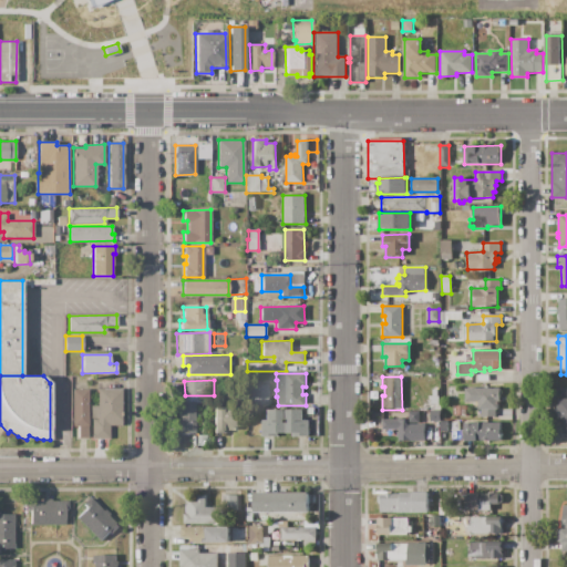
[(250,406),(250,384),(267,384),(267,406),(250,406)]
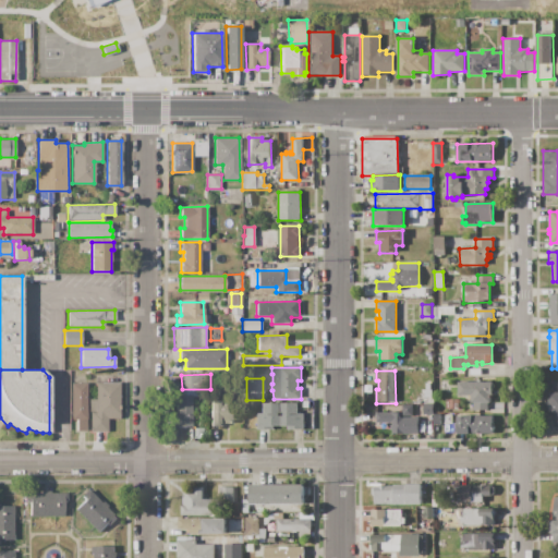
[(458,383),(492,381),(492,395),(490,395),(490,403),(487,403),(487,411),(473,411),(473,403),(471,403),(471,396),(458,396),(458,383)]
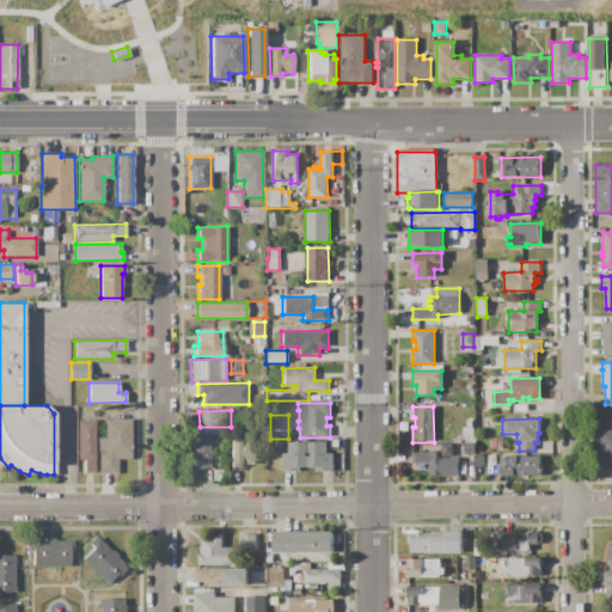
[(96,472),(84,472),(84,460),(79,460),(78,421),(95,420),(96,472)]
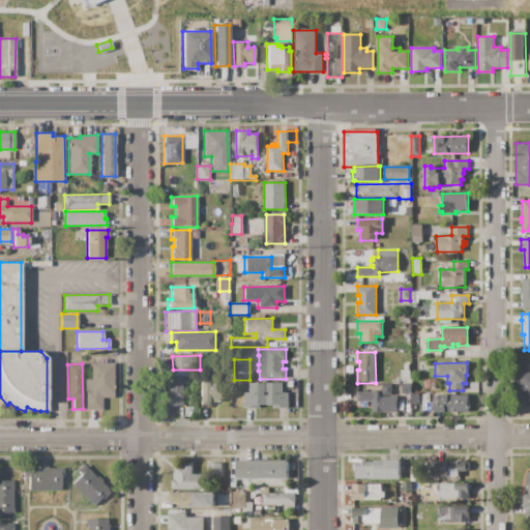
[(86,410),(85,390),(84,391),(84,379),(91,379),(91,363),(113,363),(114,398),(102,398),(102,410),(86,410)]
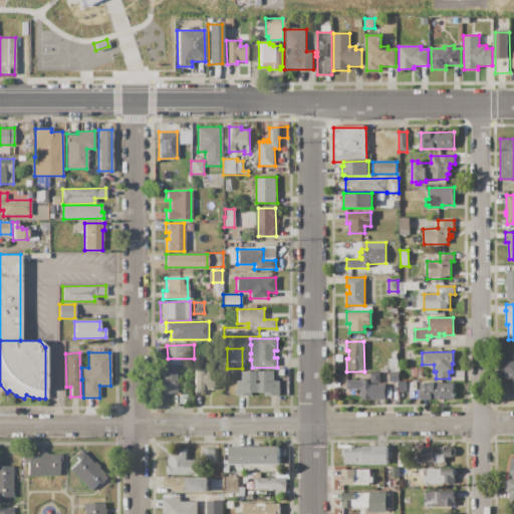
[(513,361),(513,395),(505,395),(505,380),(502,380),(502,371),(505,371),(505,361),(513,361)]
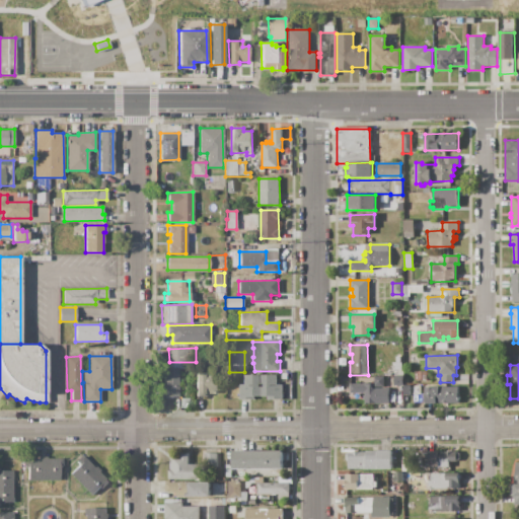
[(160,368),(178,367),(178,397),(161,397),(161,384),(163,384),(163,376),(160,376),(160,368)]
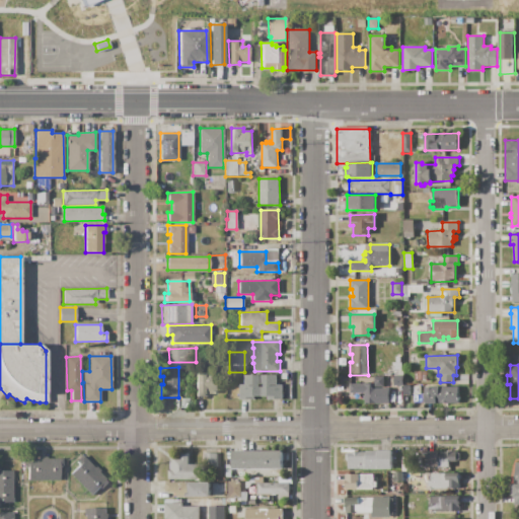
[(414,371),(427,371),(427,382),(415,382),(414,371)]
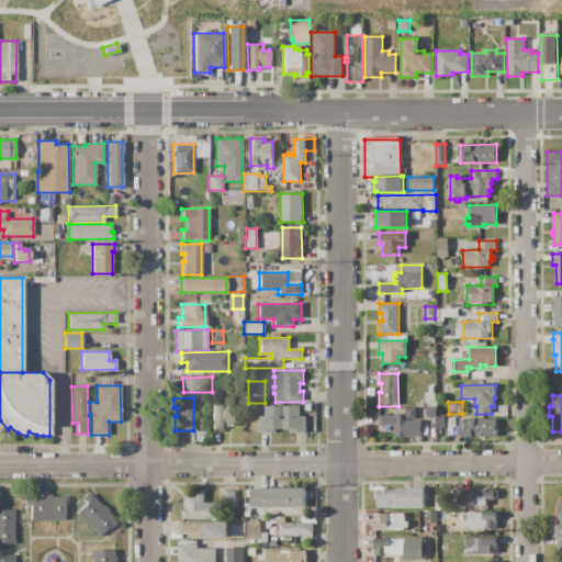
[(213,403),(228,403),(228,409),(234,409),(234,427),(224,427),(224,430),(213,430),(213,403)]
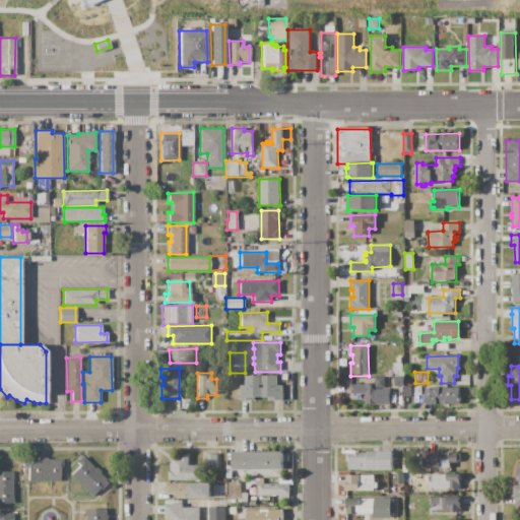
[(240,400),(240,386),(246,386),(246,376),(277,376),(277,386),(283,386),(283,400),(268,400),(268,397),(254,397),(254,400),(240,400)]
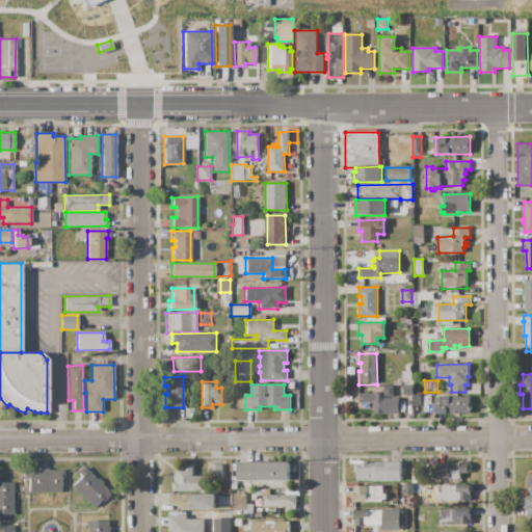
[(358,394),(381,394),(381,398),(398,398),(398,416),(374,416),(374,410),(372,410),(372,406),(374,406),(374,403),(367,403),(367,404),(363,404),(363,403),(358,403),(358,394)]
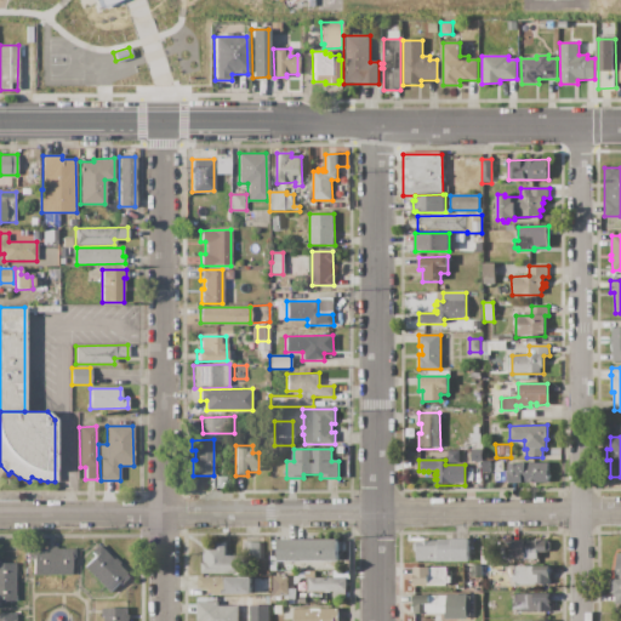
[(508,463),(548,463),(548,483),(508,484),(508,463)]
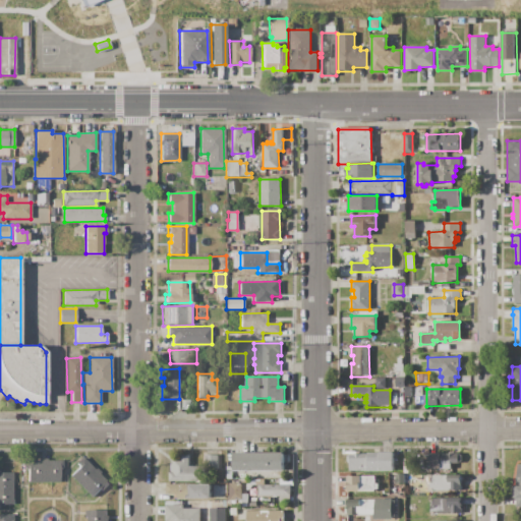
[(233,453),(283,452),(283,472),(234,472),(233,453)]
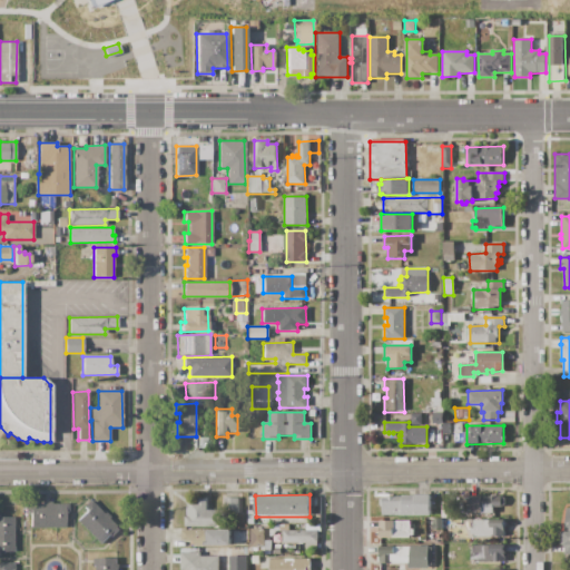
[(383,516),(383,507),(380,504),(380,499),(383,495),(430,495),(430,516),(383,516)]
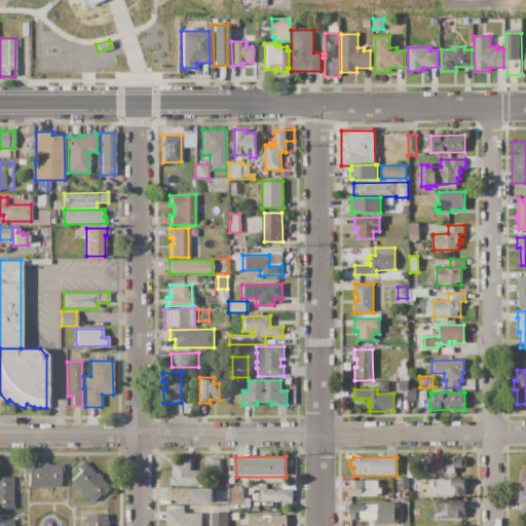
[(433,457),(462,457),(464,460),(464,465),(462,468),(455,468),(455,474),(433,475),(433,457)]
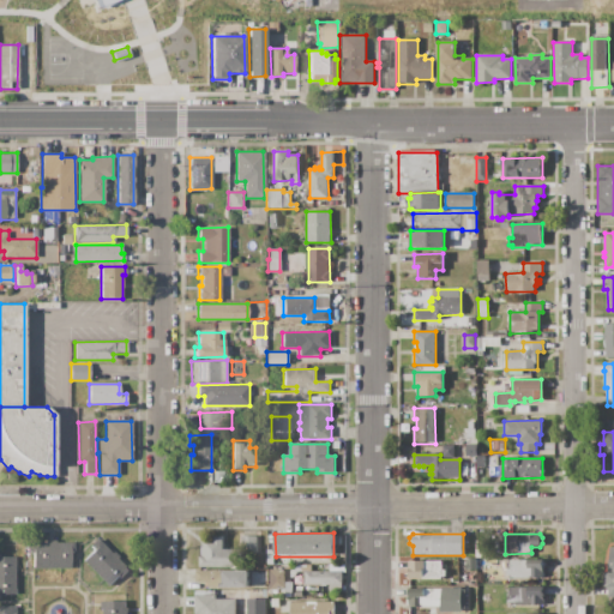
[(200,567),(200,546),(204,546),(204,541),(214,541),(214,536),(222,536),(222,549),(235,549),(236,565),(221,565),(222,567),(200,567)]
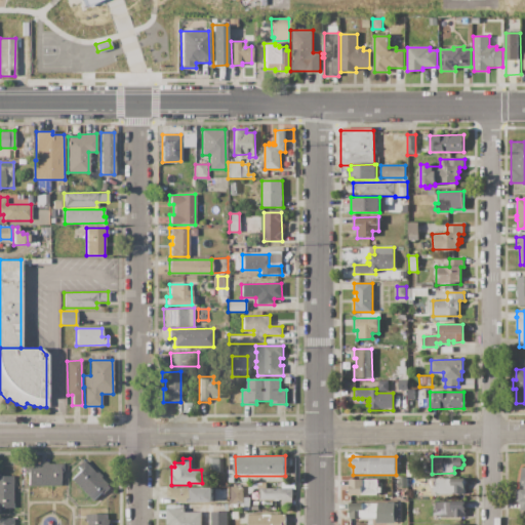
[(206,458),(219,458),(219,476),(207,477),(206,458)]
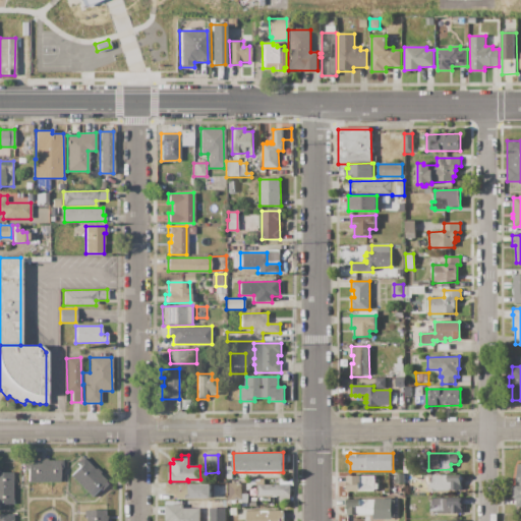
[(82,456),(111,484),(109,487),(107,485),(94,499),(70,475),(81,464),(78,461),(82,456)]
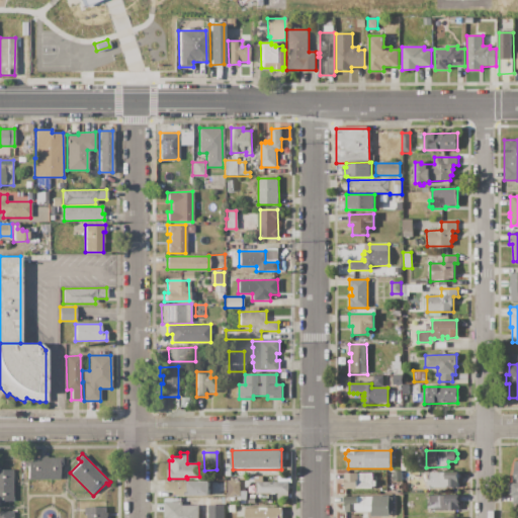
[(22,457),(63,457),(63,465),(61,465),(61,479),(27,480),(27,465),(22,465),(22,457)]
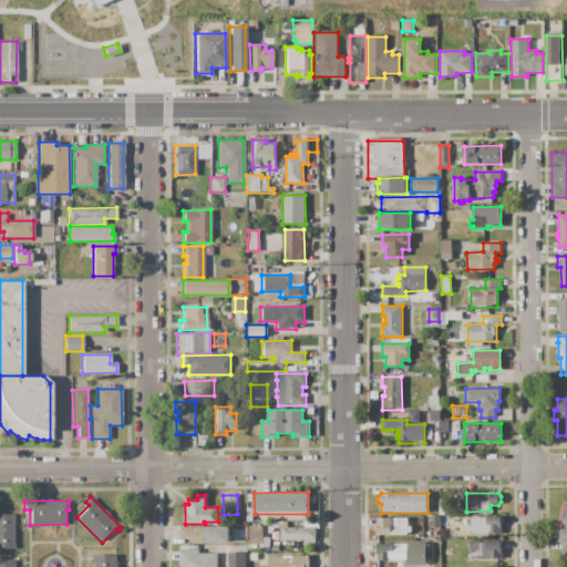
[(440,515),(440,501),(457,501),(457,514),(440,515)]
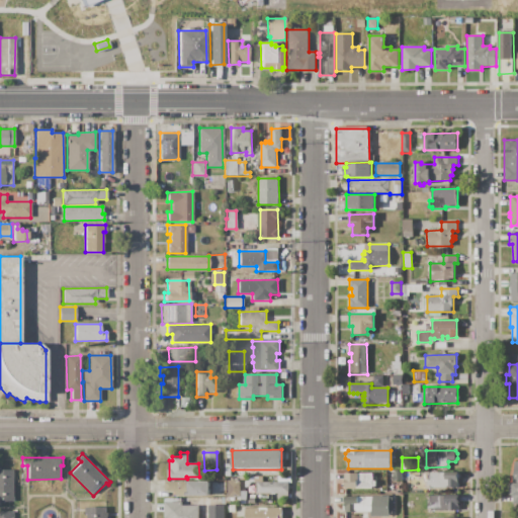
[(517,458),(517,505),(513,505),(513,497),(509,497),(509,484),(513,484),(513,472),(514,472),(514,459),(517,458)]
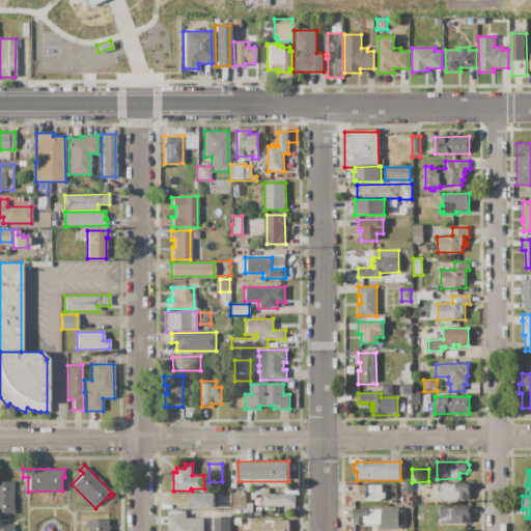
[(12,513),(0,513),(0,480),(12,480),(12,513)]
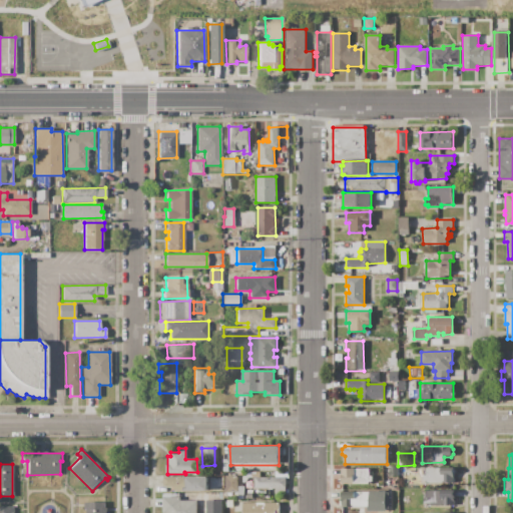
[(397,467),(397,476),(389,476),(389,467),(397,467)]
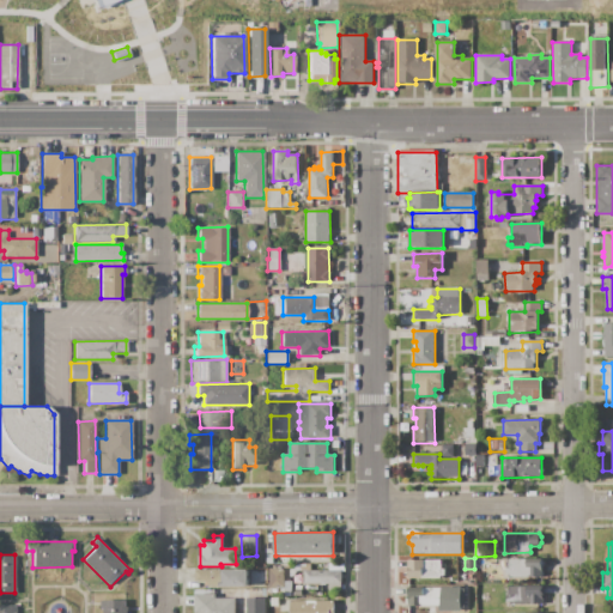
[(509,559),(541,559),(542,577),(510,577),(510,575),(507,575),(507,569),(510,569),(509,559)]
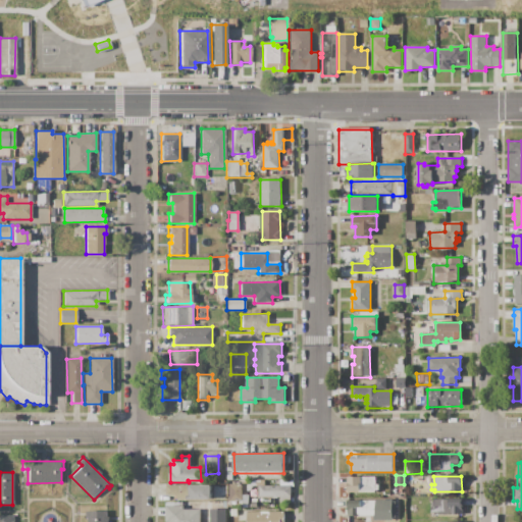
[(348,492),(348,477),(376,477),(376,485),(378,485),(378,490),(375,490),(375,492),(348,492)]
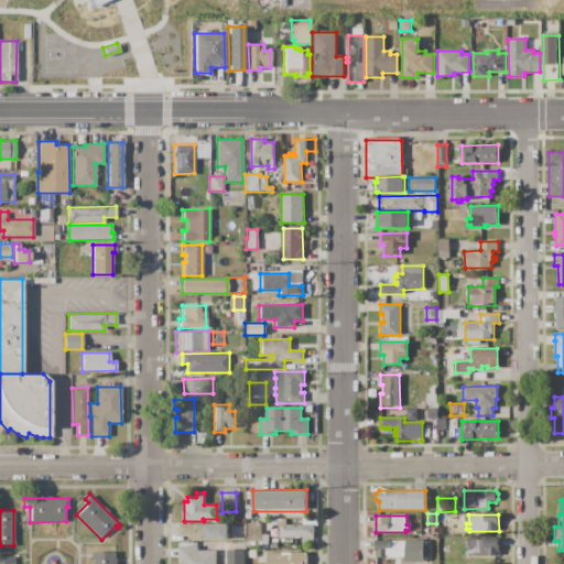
[(277,520),(285,520),(285,524),(314,524),(314,543),(303,543),(303,538),(280,538),(280,525),(277,525),(277,520)]
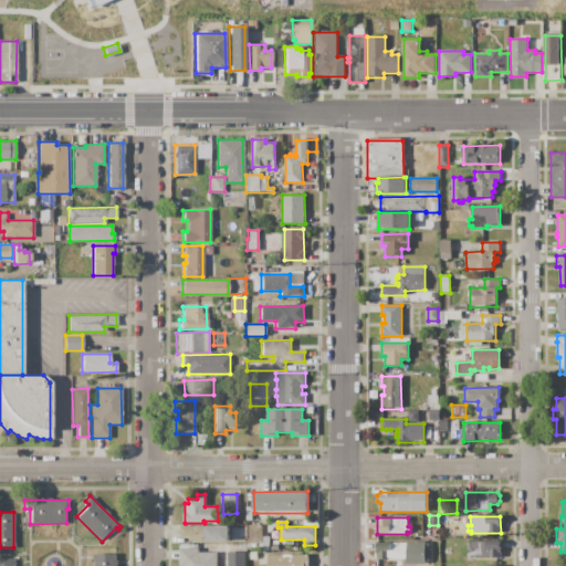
[(180,526),(229,525),(229,543),(191,543),(191,538),(180,538),(180,526)]
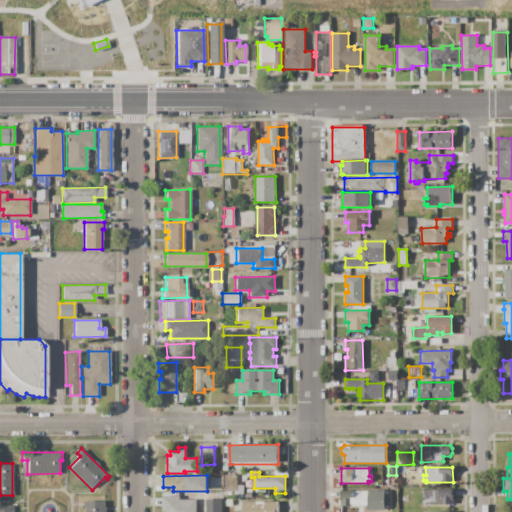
[(225,475),(238,475),(238,492),(225,492),(225,475)]
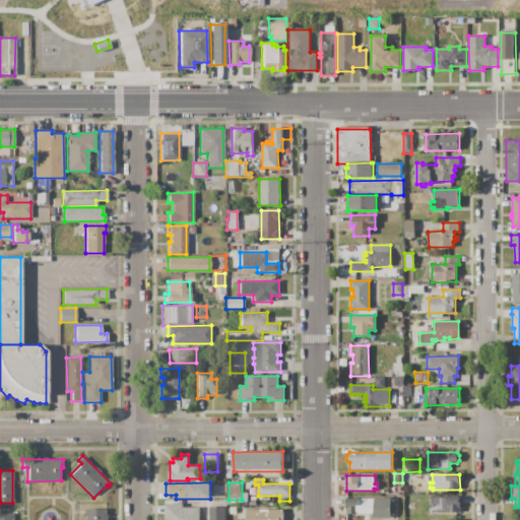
[(459,513),(430,513),(430,505),(433,505),(432,498),(447,497),(447,501),(459,501),(459,513)]
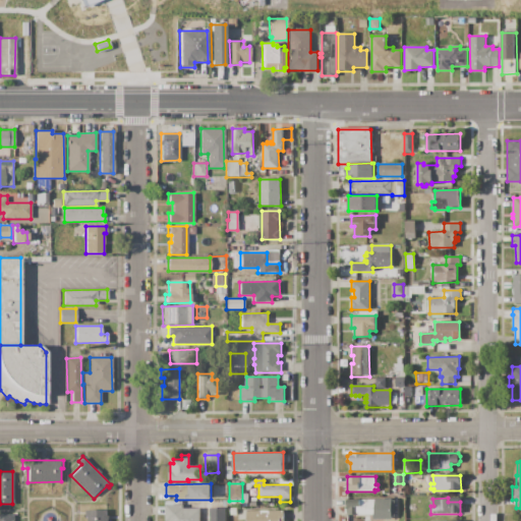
[(348,515),(348,503),(360,503),(360,500),(392,499),(392,501),(394,501),(395,517),(391,517),(391,520),(373,520),(373,514),(348,515)]
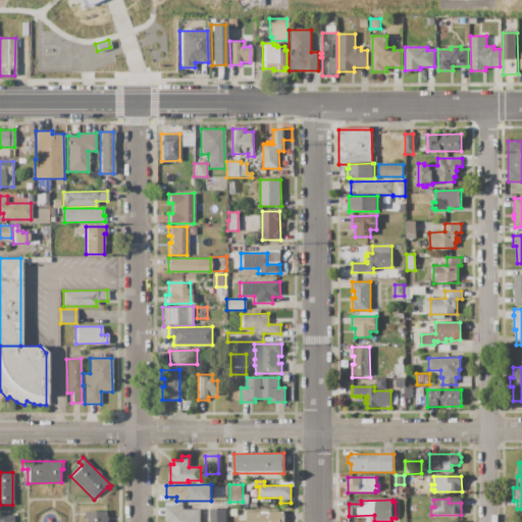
[(166,521),(166,506),(184,506),(184,510),(200,510),(200,521),(166,521)]
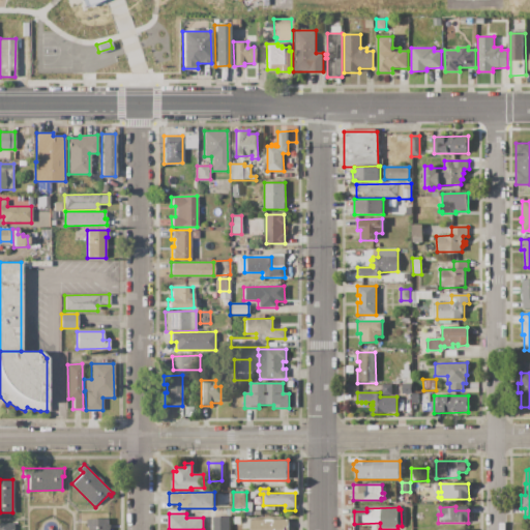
[(213,529),(213,517),(229,517),(229,529),(213,529)]
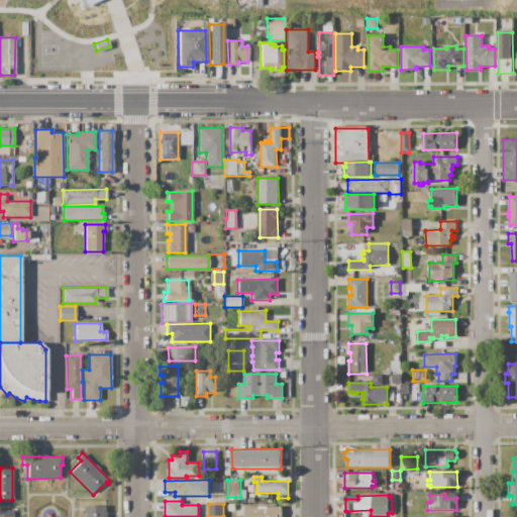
[(244,516),(244,507),(282,506),(282,516),(244,516)]
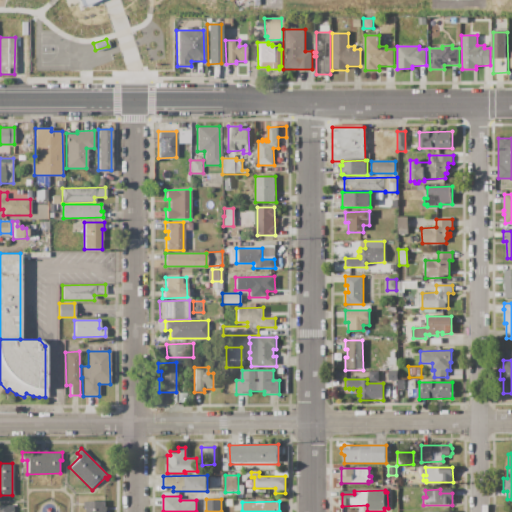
[(86,511),(86,510),(84,510),(84,502),(105,502),(105,508),(107,508),(107,511),(86,511)]
